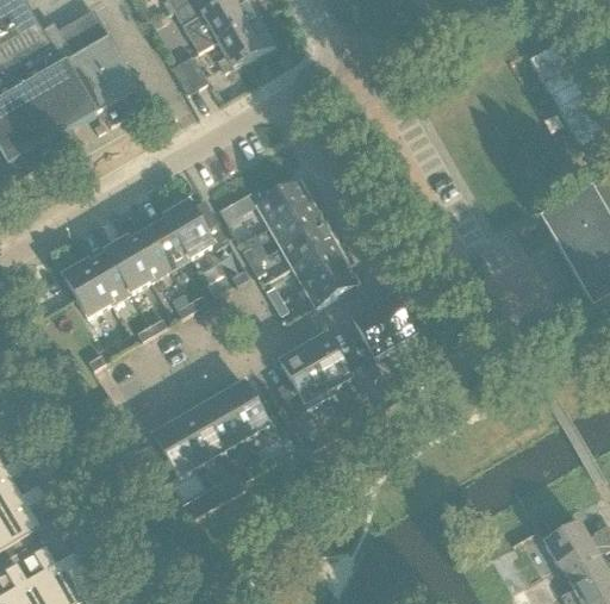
[(0,0),(0,190),(43,166),(81,143),(73,129),(103,111),(111,125),(149,104),(94,10),(58,30),(55,23),(43,30),(25,0),(0,0)]
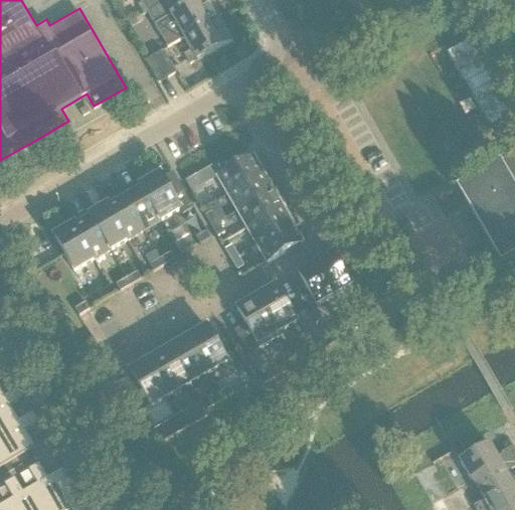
[(142,0),(147,9),(161,0),(142,0)]
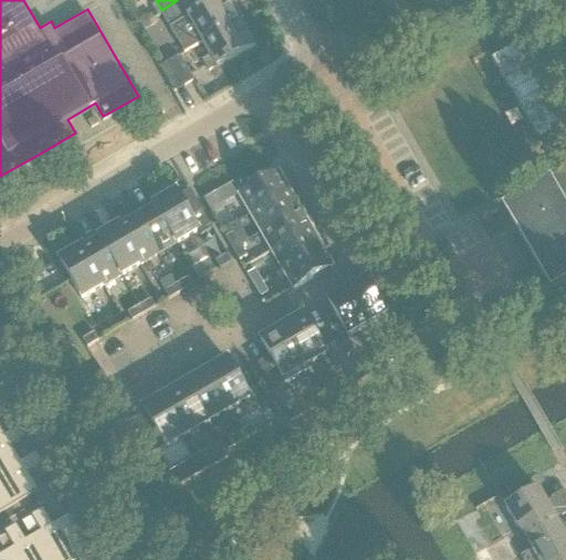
[(209,0),(195,9),(189,0),(177,0),(161,10),(185,49),(202,38),(240,16),(231,0),(209,0)]
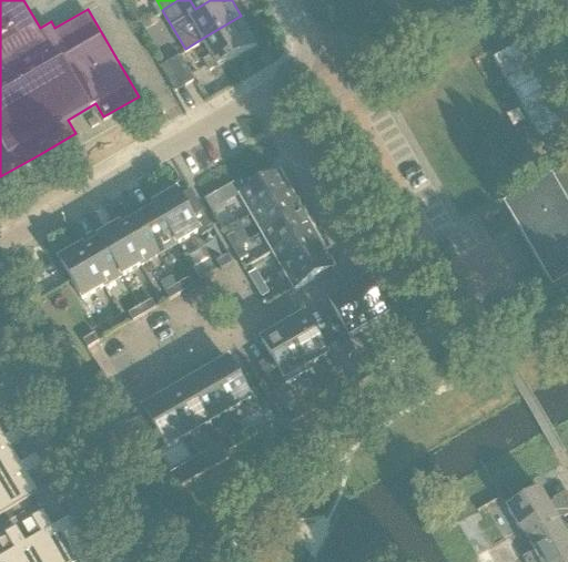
[(256,41),(241,16),(203,38),(211,52),(203,57),(210,67),(217,62),(217,63),(256,41)]
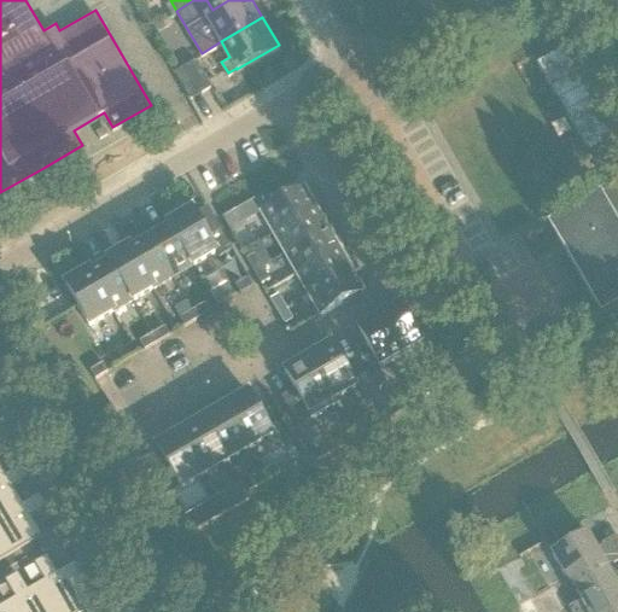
[(590,145),(614,132),(564,44),(540,58),(590,145)]
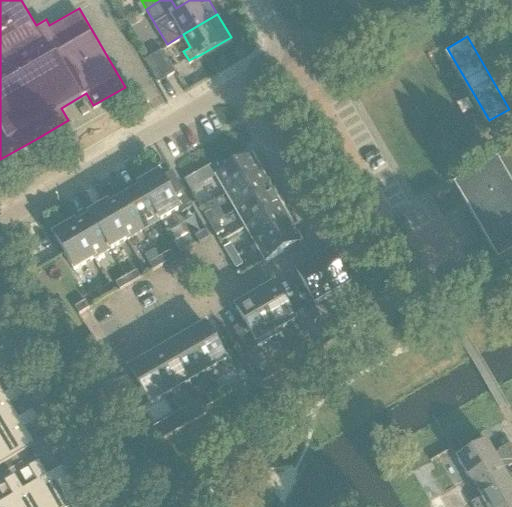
[(158,79),(175,69),(162,46),(145,57),(158,79)]
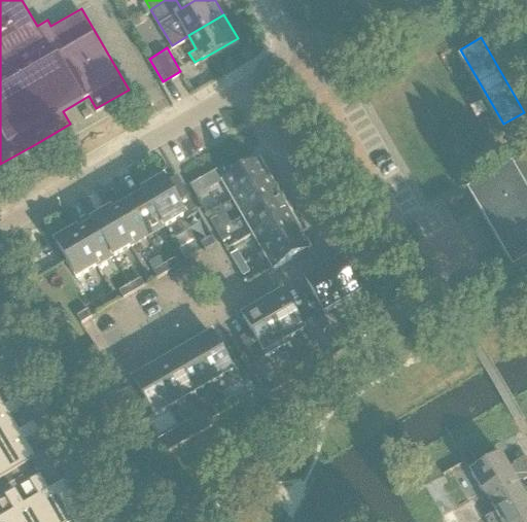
[(81,108),(85,114),(92,110),(89,104),(81,108)]
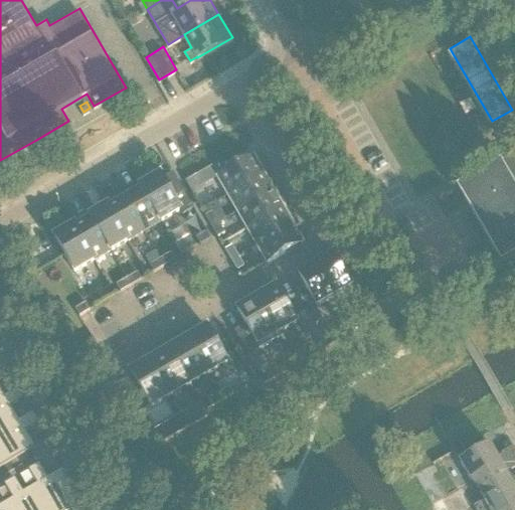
[(501,260),(514,250),(514,150),(457,184),(501,260)]
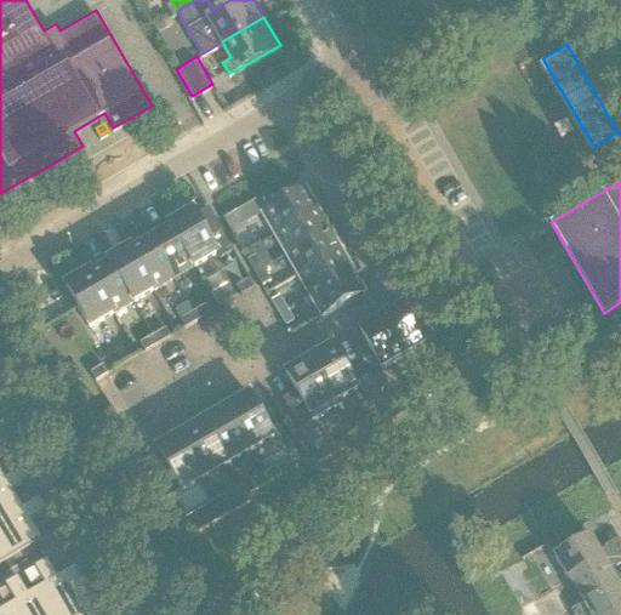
[(318,206),(306,184),(263,209),(275,231),(318,206)]
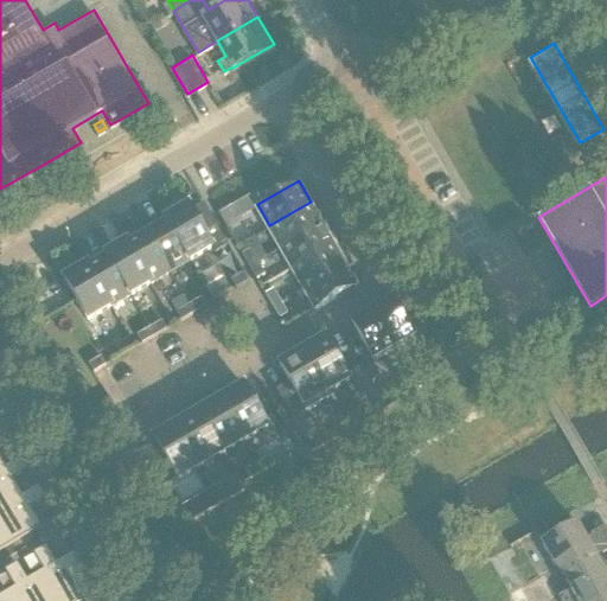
[(189,202),(167,215),(191,255),(212,242),(189,202)]
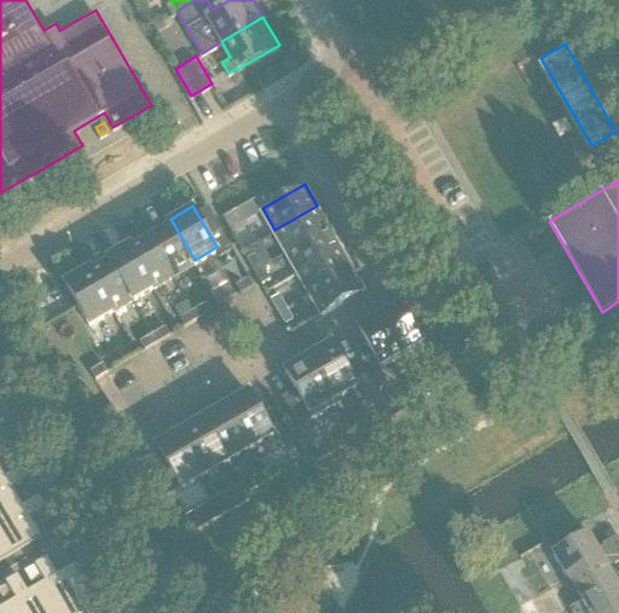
[(328,225),(317,206),(275,230),(287,249),(328,225)]
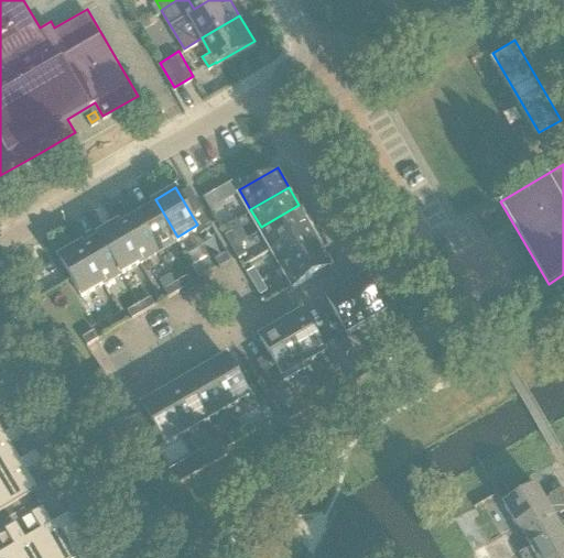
[(212,190),(203,194),(209,207),(218,203),(212,190)]
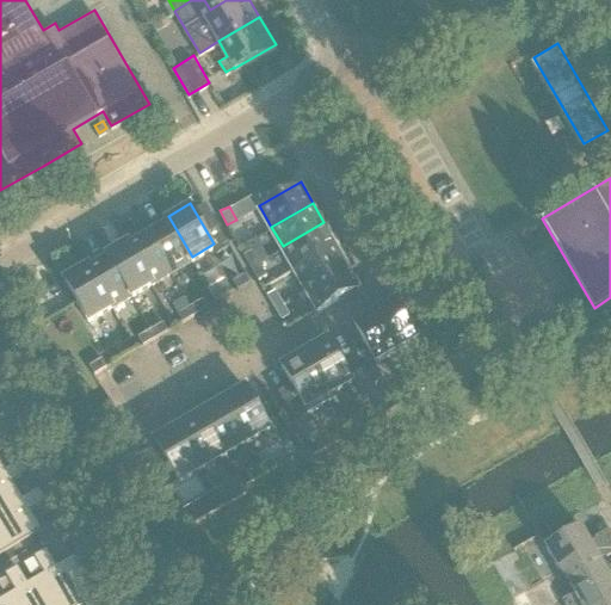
[(168,216),(147,228),(171,270),(192,257),(168,216)]
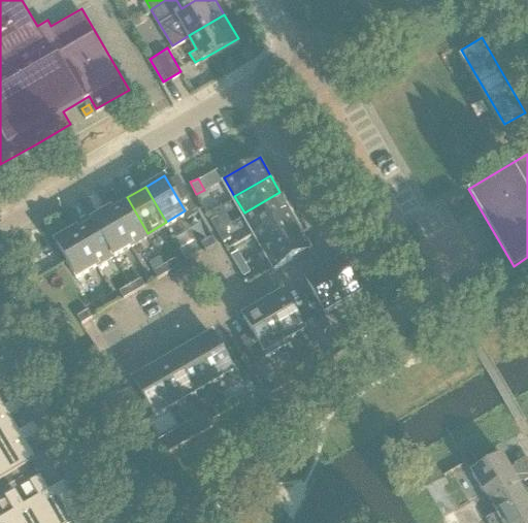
[(290,209),(279,192),(244,213),(255,230),(290,209)]
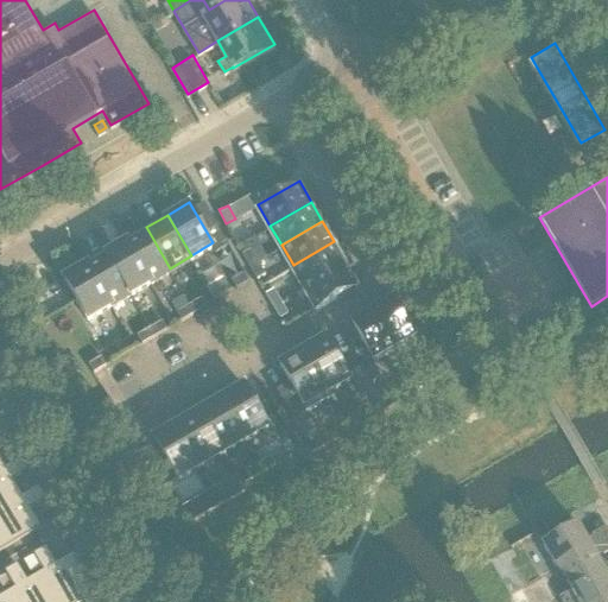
[(146,227),(126,240),(150,280),(170,268),(146,227)]
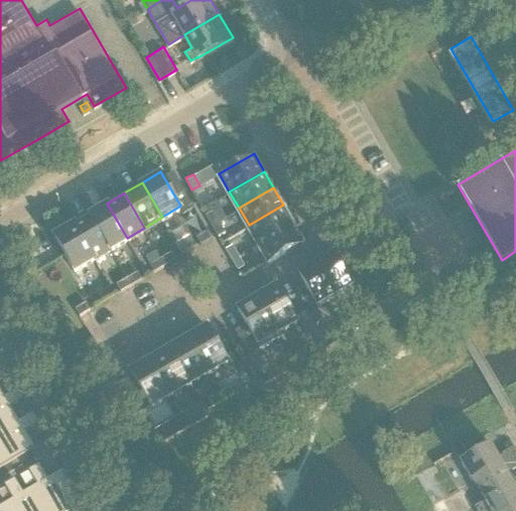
[(107,204),(89,214),(109,248),(127,238),(107,204)]
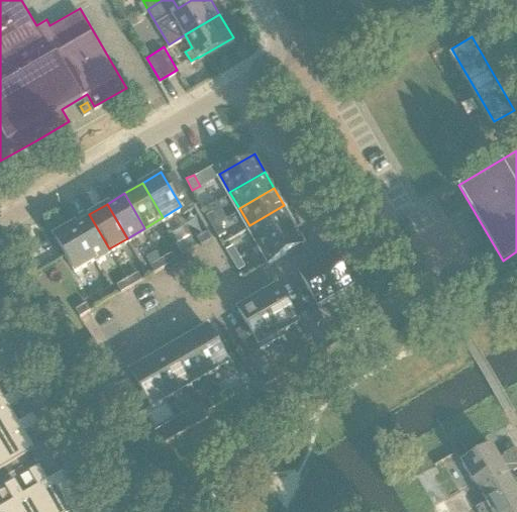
[(293,222),(284,205),(249,225),(259,241),(293,222)]
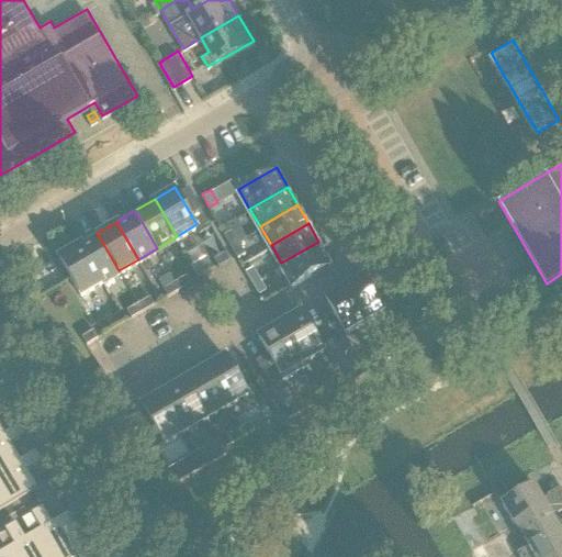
[(233,227),(224,233),(231,244),(239,240),(233,227)]
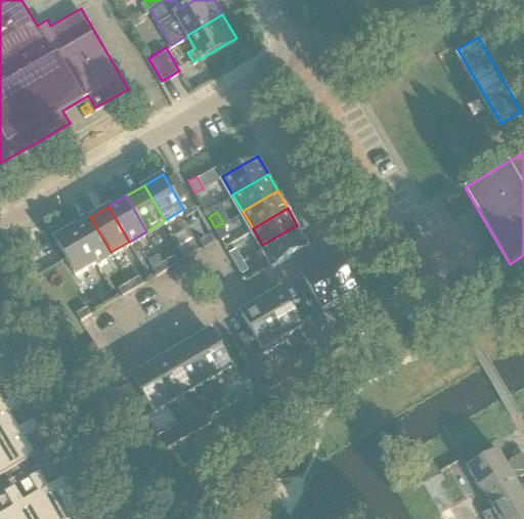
[(90,217),(73,227),(93,262),(111,252),(90,217)]
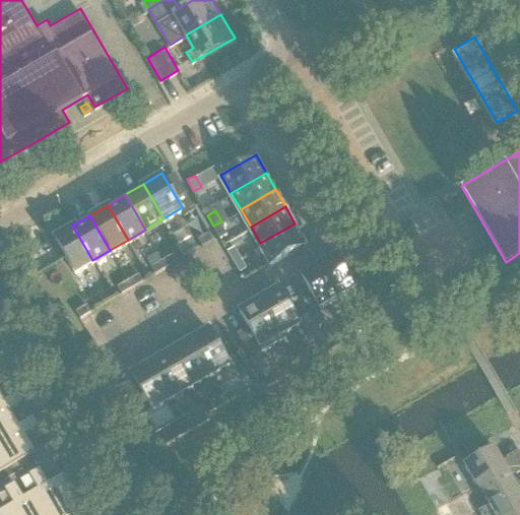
[(221,221),(213,226),(219,236),(226,232),(221,221)]
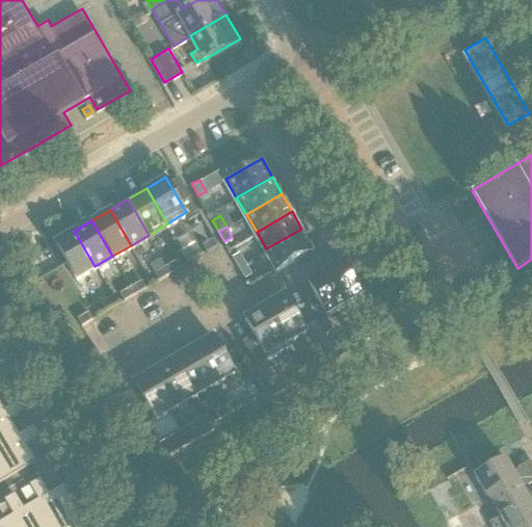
[(313,246),(301,229),(266,248),(276,267),(313,246)]
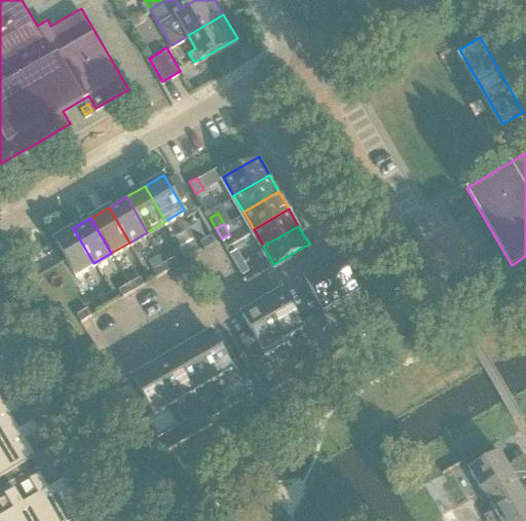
[(73,228),(53,239),(74,274),(94,263),(73,228)]
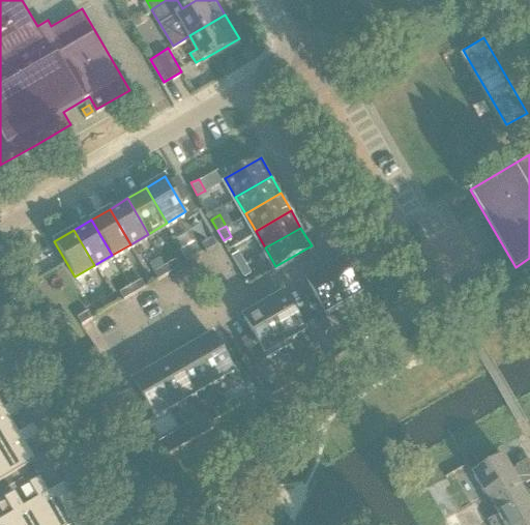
[(213,234),(203,241),(207,249),(217,241),(213,234)]
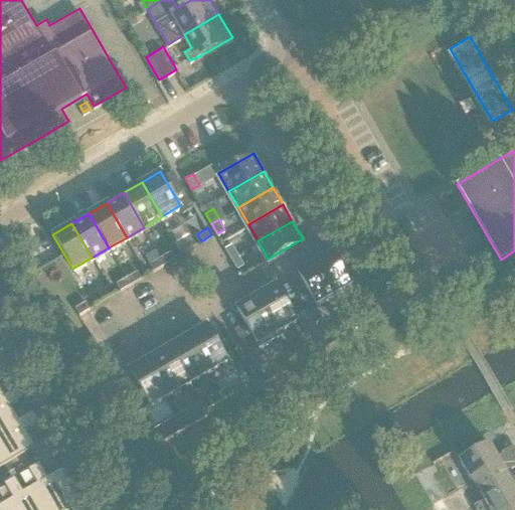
[(231,241),(225,245),(231,256),(238,252),(231,241)]
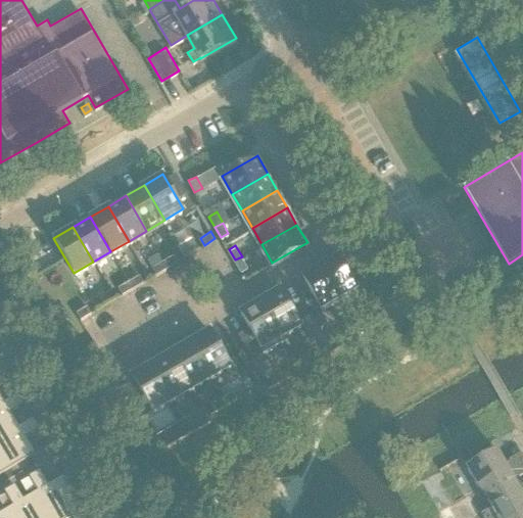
[(174,253),(163,260),(168,266),(178,260),(174,253)]
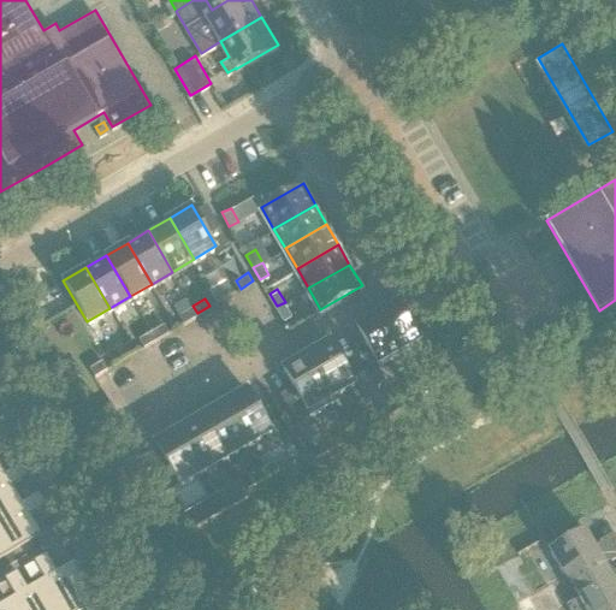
[(398,300),(378,312),(400,350),(420,338),(398,300)]
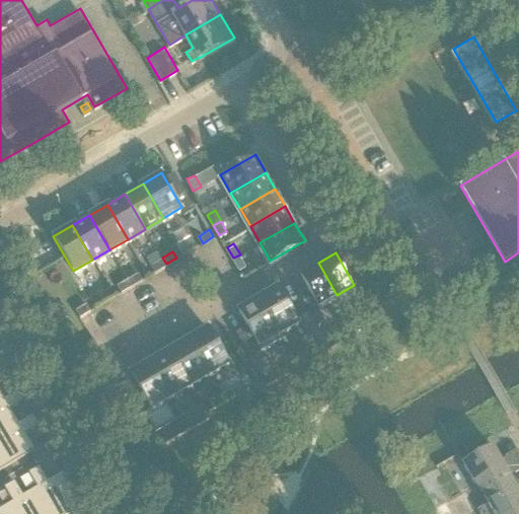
[(240,254),(233,258),(239,269),(246,265),(240,254)]
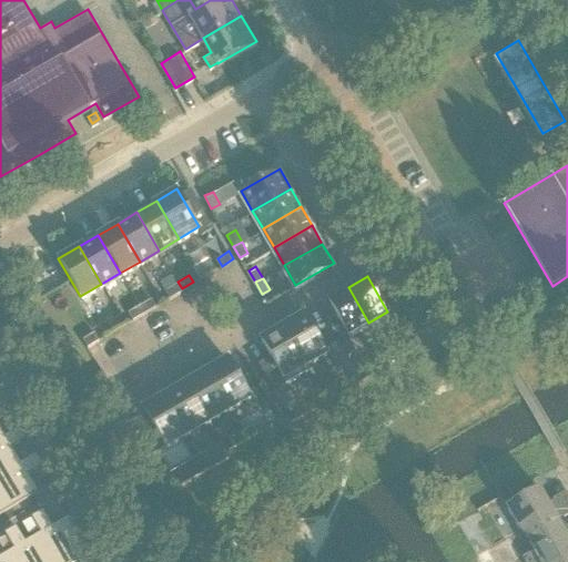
[(178,282),(165,288),(170,295),(182,288),(178,282)]
